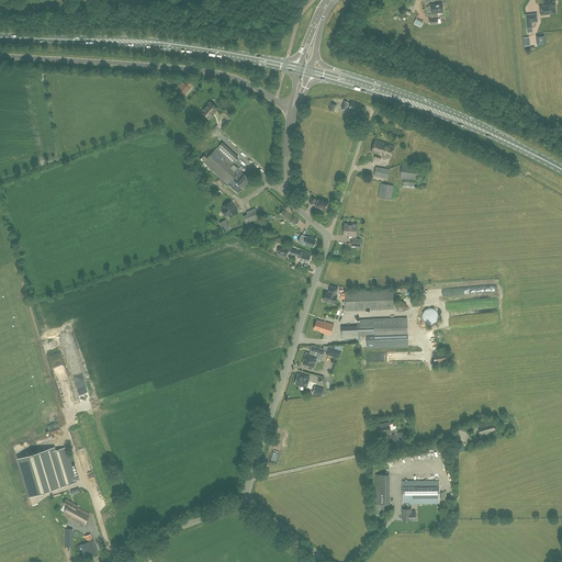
[(541,14),(544,14),(550,14),(557,13),(555,9),(555,6),(554,0),(542,0),(543,4),(544,4),(544,7),(543,7),(540,7),(541,14)]
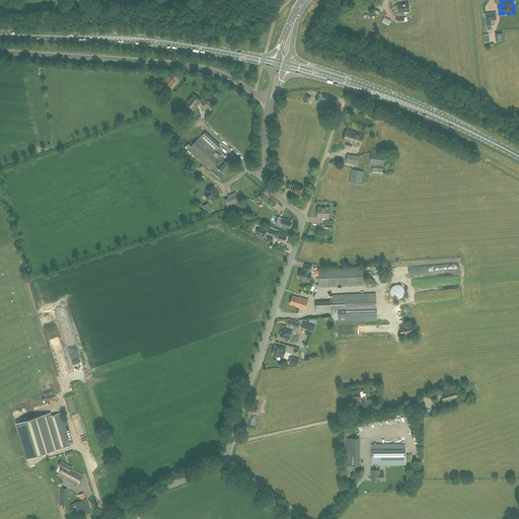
[(398,12),(410,11),(409,3),(397,4),(398,12)]
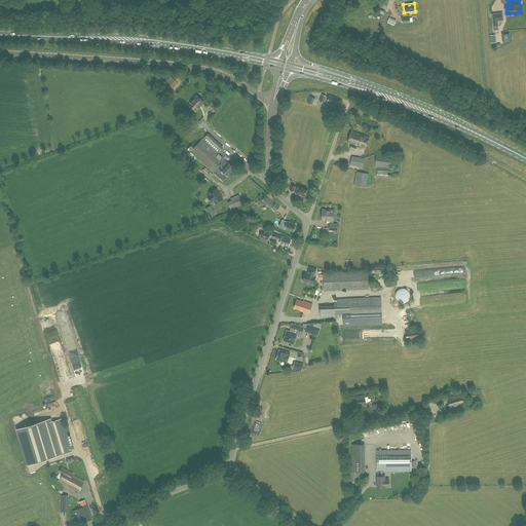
[(498,26),(497,21),(503,21),(502,13),(492,14),(493,22),(493,27),(498,26)]
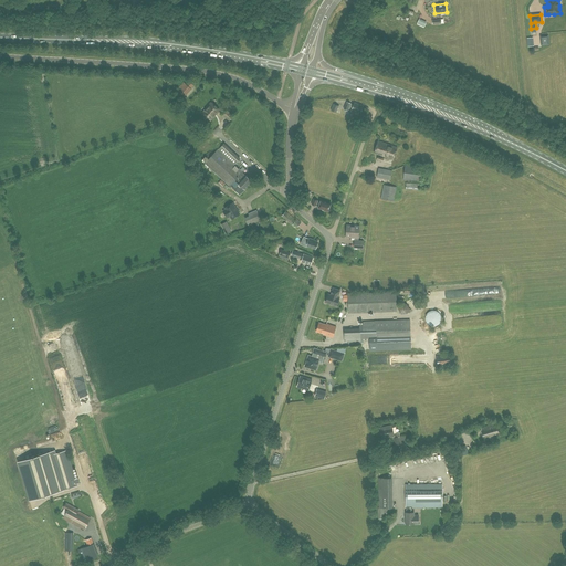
[(541,45),(549,44),(548,34),(540,35),(541,45)]
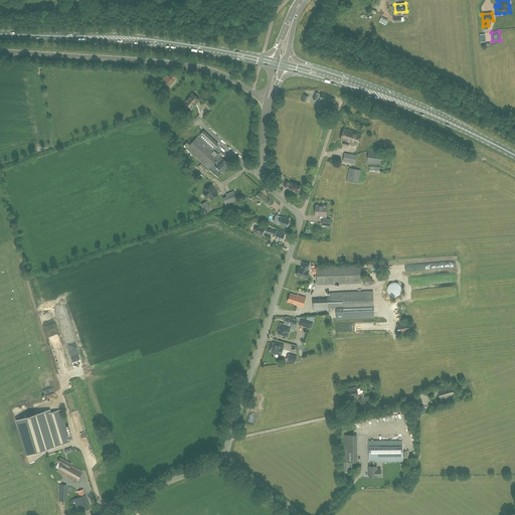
[(177,77),(172,73),(169,76),(167,74),(161,81),(169,88),(175,81),(174,80),(177,77)]
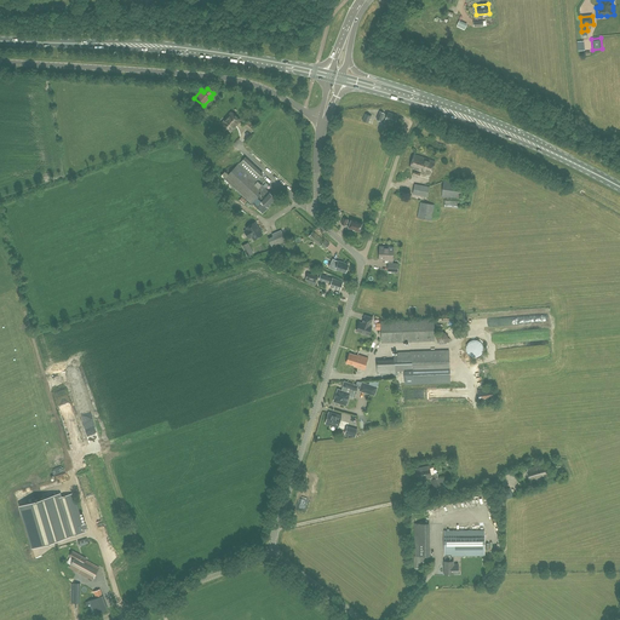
[(231,132),(241,120),(231,112),(222,124),(231,132)]
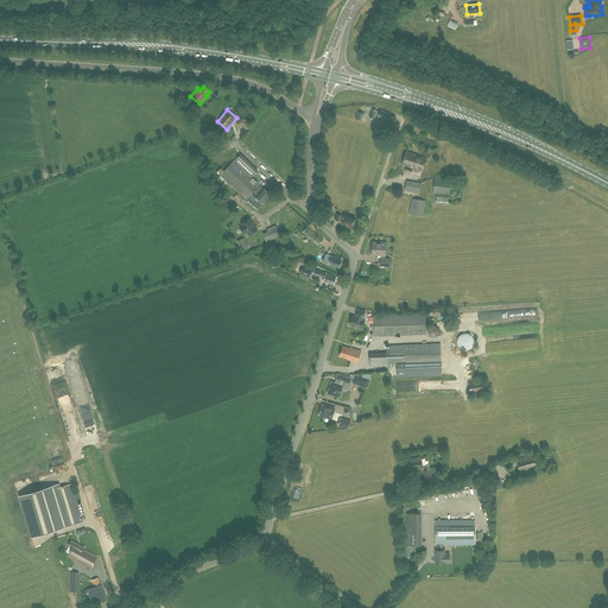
[(380,113),(377,112),(377,111),(373,109),(369,118),(373,119),(384,122),(385,120),(387,121),(390,114),(381,111),(380,113)]
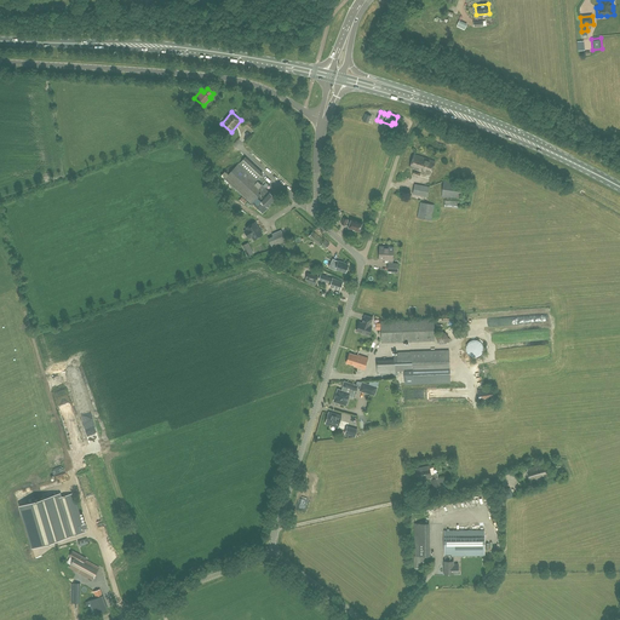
[(252,133),(257,127),(248,120),(245,125),(244,127),(252,133)]
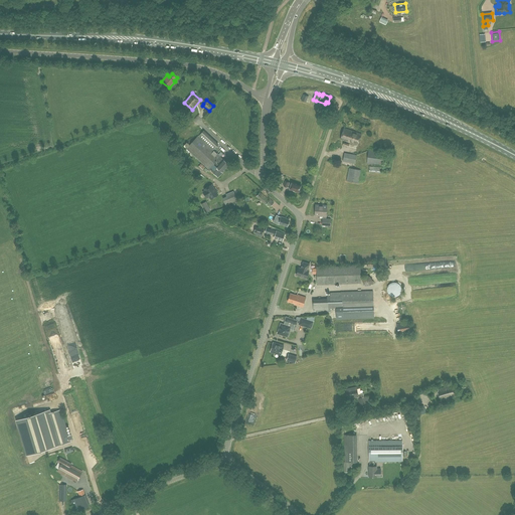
[(359,140),(361,134),(344,128),(342,134),(359,140)]
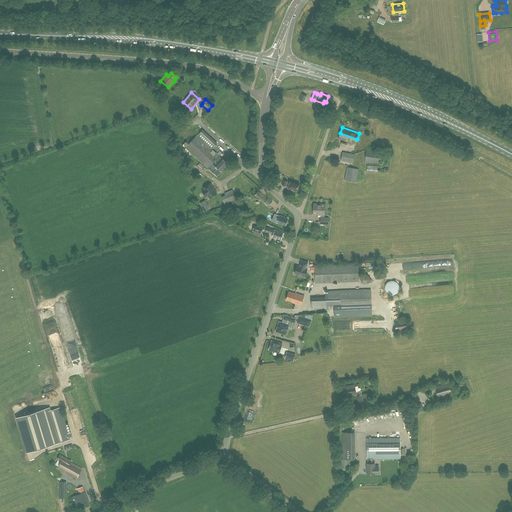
[(217,144),(202,130),(197,135),(188,144),(186,142),(183,145),(217,177),(222,172),(221,171),(227,163),(212,149),(217,144)]
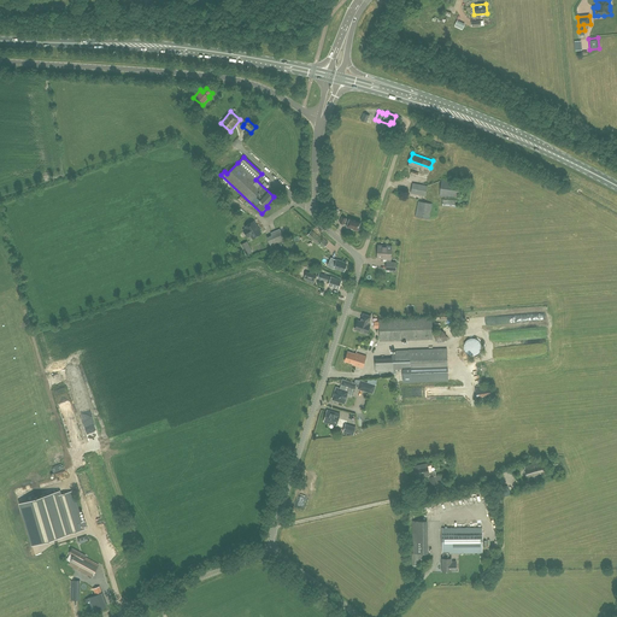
[(428,175),(430,168),(410,160),(407,168),(428,175)]
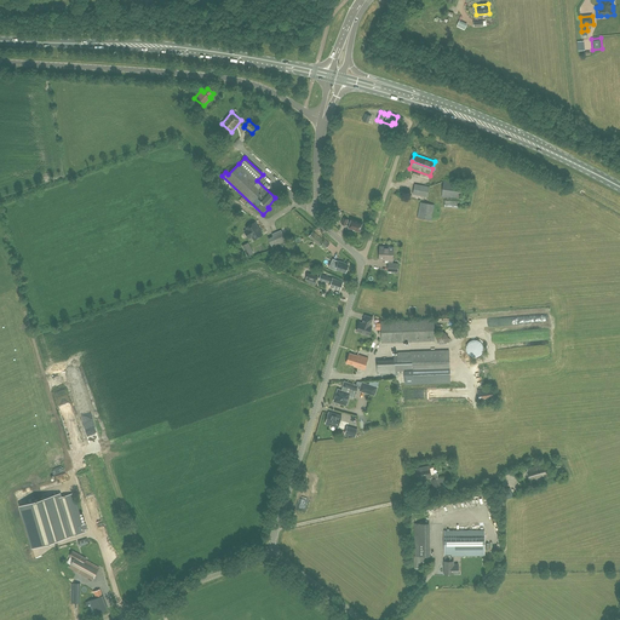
[(474,190),(475,185),(465,184),(443,181),(442,196),(463,199),(464,189),(474,190)]
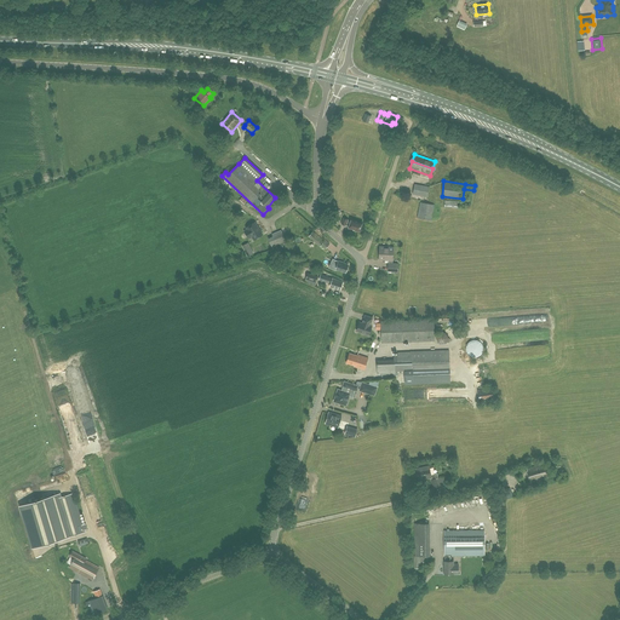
[(428,197),(429,188),(414,185),(413,194),(428,197)]
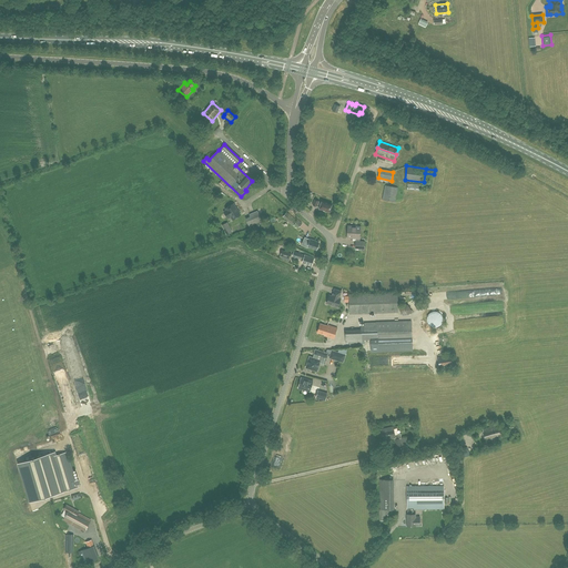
[(395,202),(397,188),(385,185),(383,200),(395,202)]
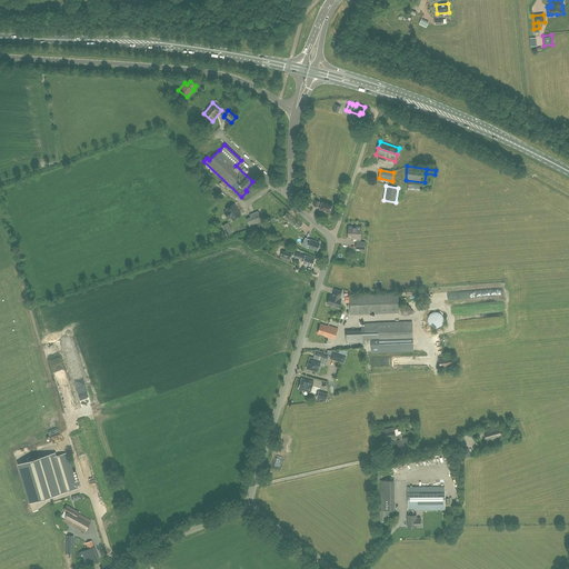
[(309,200),(311,195),(308,193),(309,192),(305,191),(301,198),(306,200),(306,199),(309,200)]
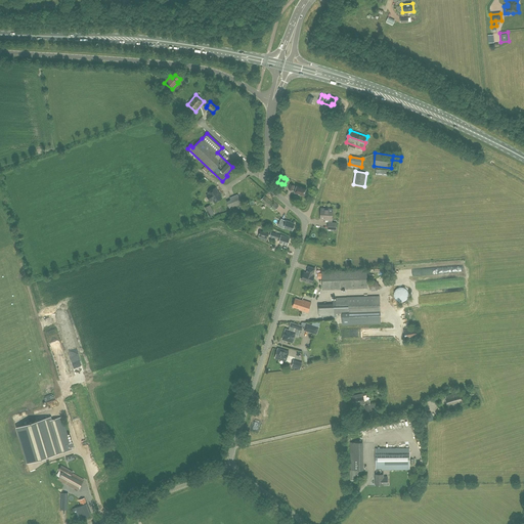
[(297,187),(294,186),(295,185),(291,184),(289,189),(293,190),(295,190),(295,192),(299,194),(304,195),(306,188),(297,185),(297,187)]
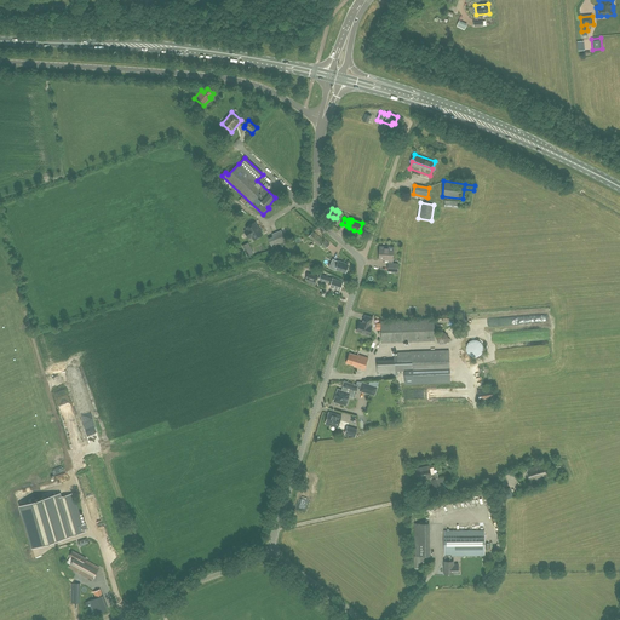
[(259,230),(257,228),(258,227),(256,222),(246,228),(247,229),(245,231),(250,239),(252,236),(254,240),(263,235),(260,230),(259,230)]
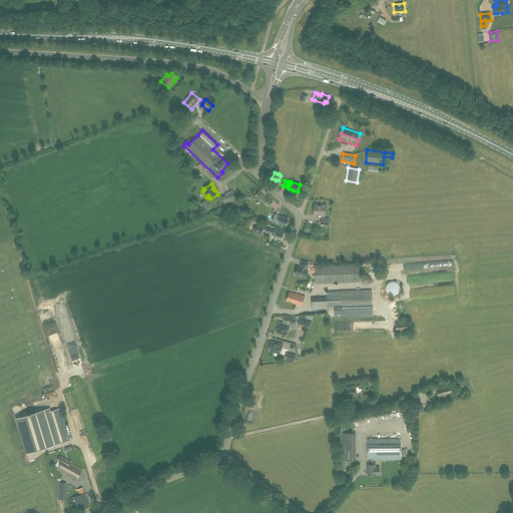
[(225,204),(236,199),(233,190),(225,193),(226,196),(222,197),(225,204)]
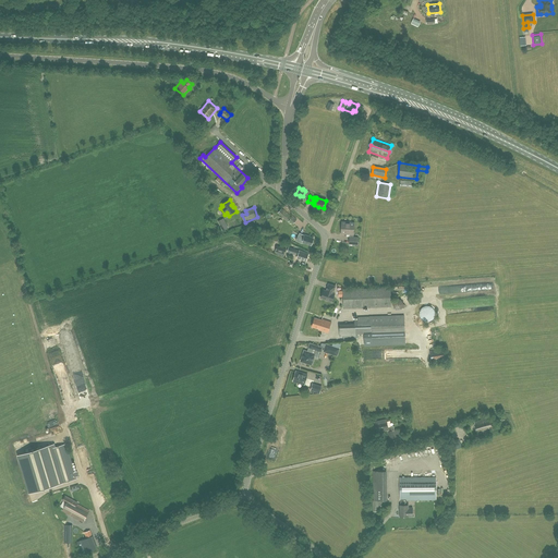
[(292,217),(281,208),(278,213),(288,221),(289,220),(293,223),(296,219),(293,216),(292,217)]
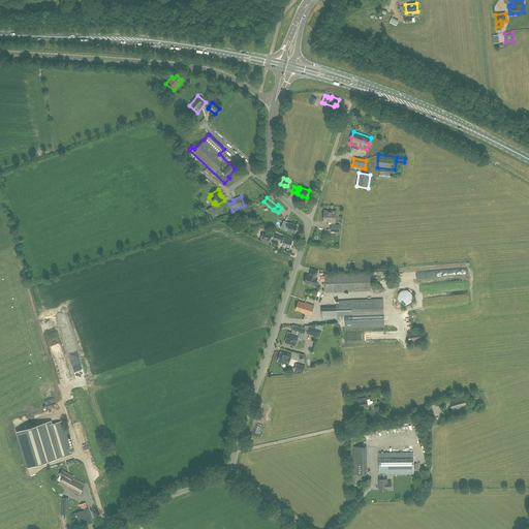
[(216,216),(212,207),(207,210),(211,219),(216,216)]
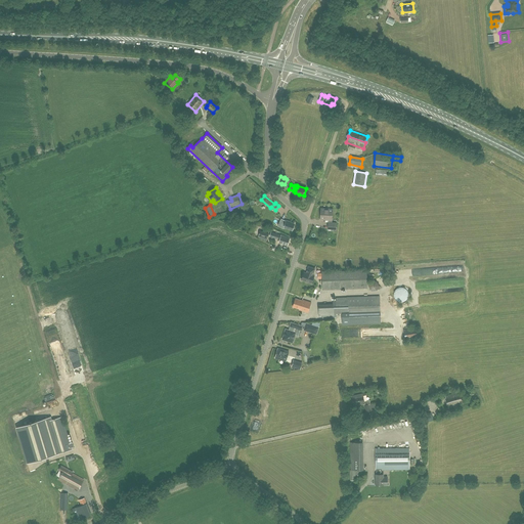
[(337,229),(337,222),(332,222),(333,209),(321,209),(320,220),(330,220),(330,222),(329,222),(328,229),(334,229),(335,229),(334,231),(337,232),(337,229)]
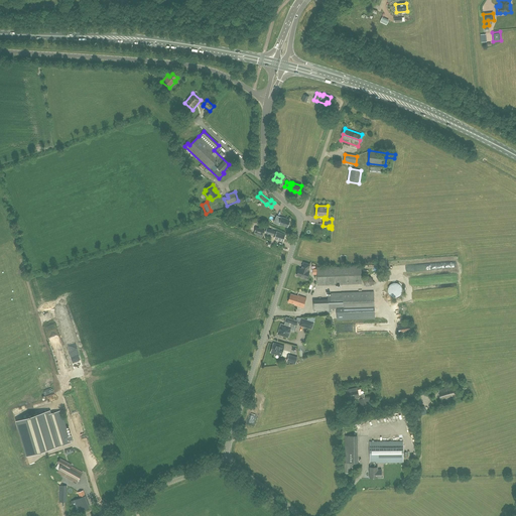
[(277,212),(275,215),(272,221),(274,223),(275,224),(276,225),(277,224),(280,225),(280,224),(288,227),(290,221),(286,219),(282,217),(282,216),(277,212)]
